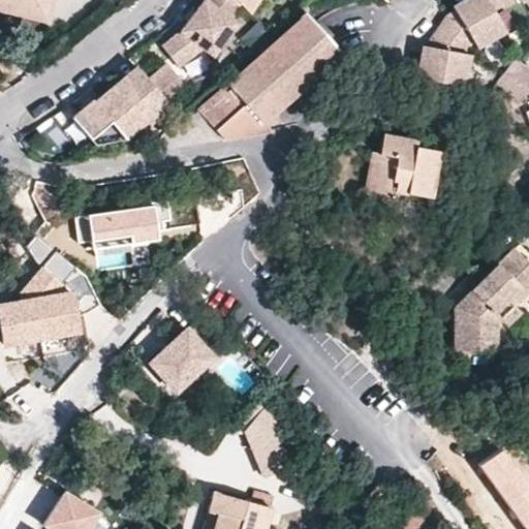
[(50,0),(0,0),(0,5),(9,8),(8,10),(45,20),(50,0)]
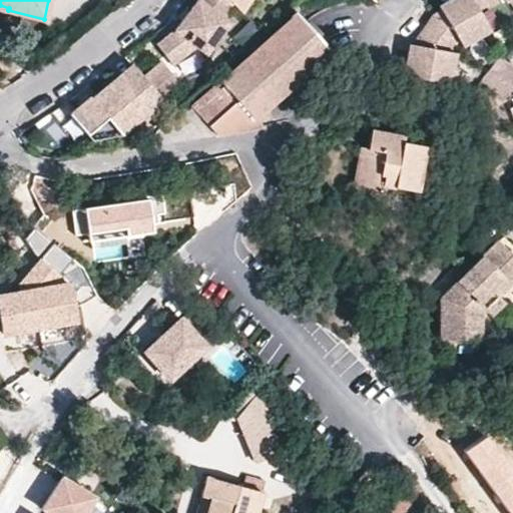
[(225,0),(184,0),(166,25),(148,39),(164,60),(189,43),(198,51),(219,26),(216,21),(232,6),(225,0)]
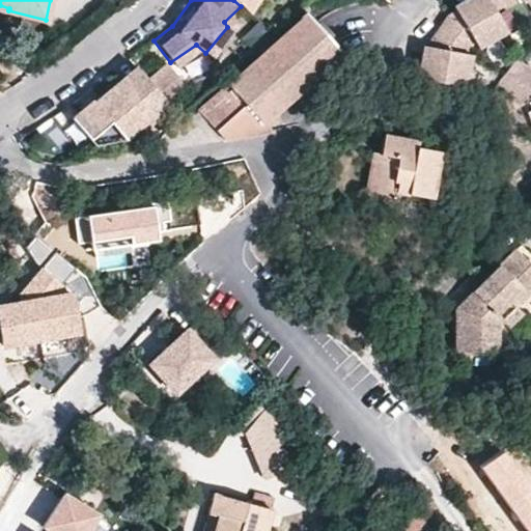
[(233,0),(241,6),(249,15),(257,0),(233,0)]
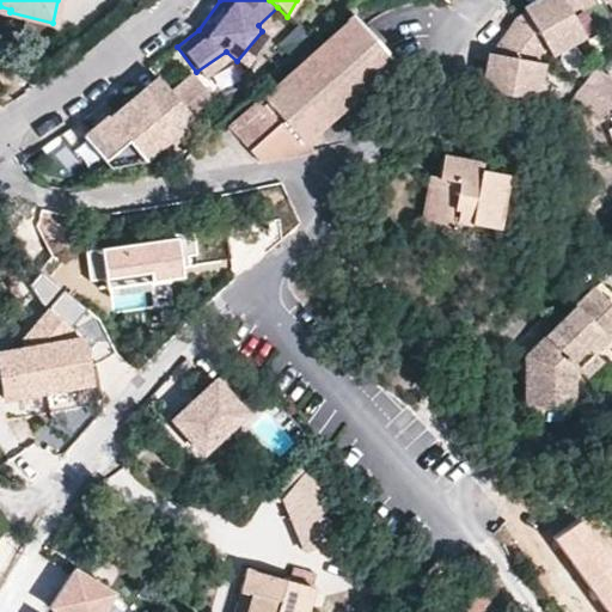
[(490,56),(485,86),(544,101),(560,59),(585,44),(569,8),(586,4),(583,0),(538,0),(521,10),(490,56)]
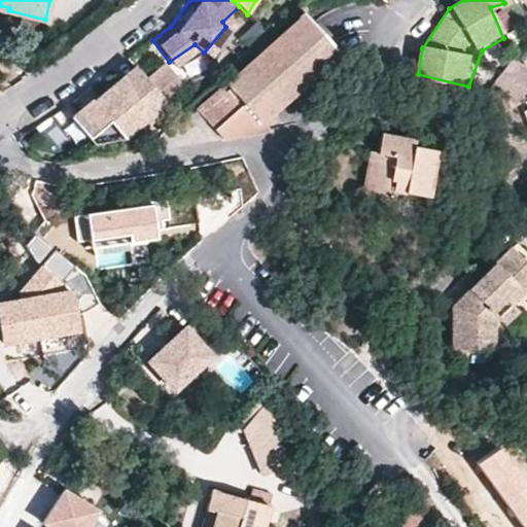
[(197,111),(224,139),(265,133),(261,126),(265,123),(313,79),(341,54),(305,13),(197,111)]
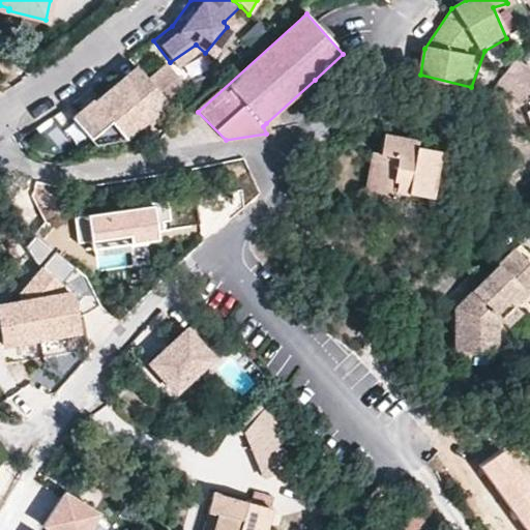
[(529,69),(516,59),(499,81),(524,101),(529,92),(529,69)]
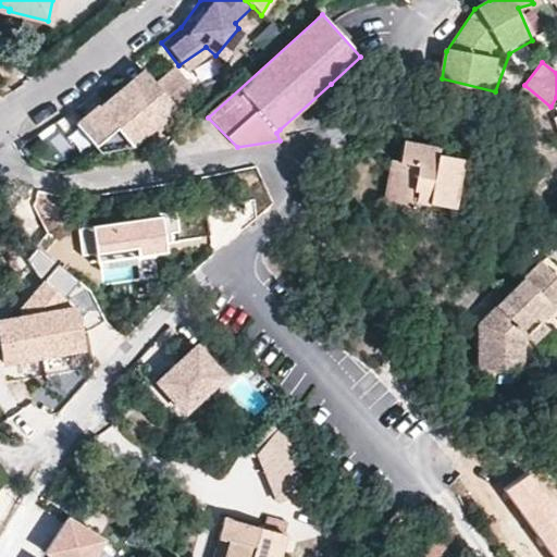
[(173,70),(155,84),(171,104),(189,89),(173,70)]
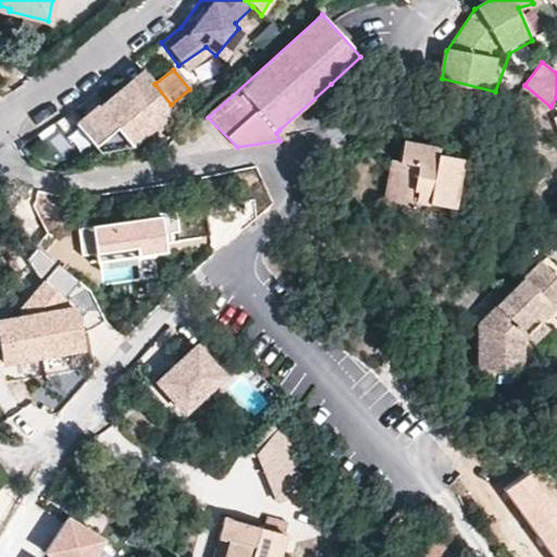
[(132,101),(152,84),(143,71),(121,89),(132,101)]
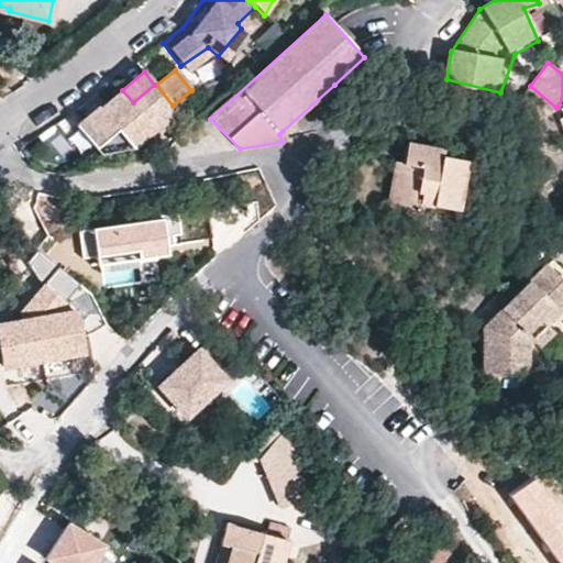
[(132,151),(177,112),(154,85),(133,102),(122,90),(76,127),(100,155),(132,151)]
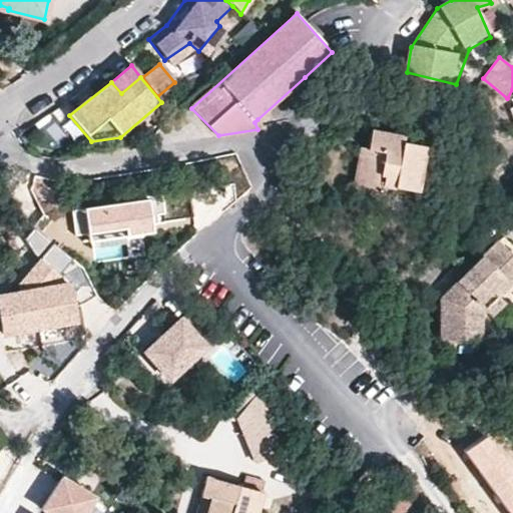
[(254,122),(258,129),(265,127),(258,119),(254,122)]
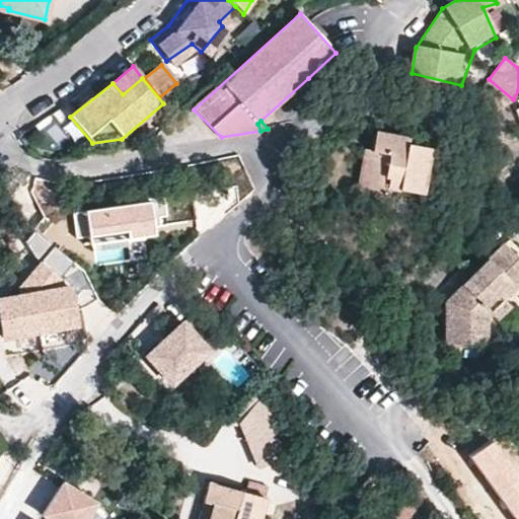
[(373,150),(367,148),(360,190),(382,194),(384,187),(424,192),(432,148),(409,142),(410,137),(378,131),(373,150)]
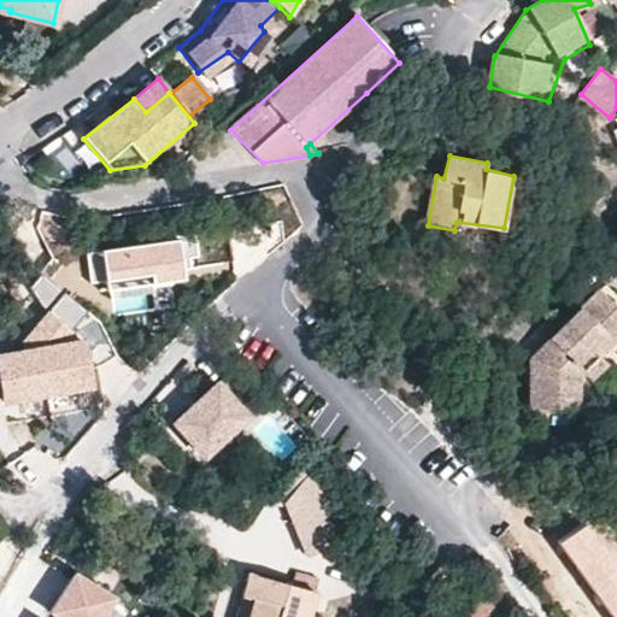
[(116,294),(197,285),(192,241),(111,251),(116,294)]
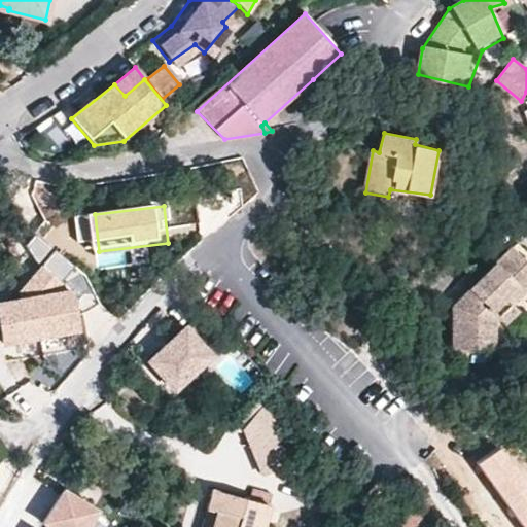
[(526,288),(526,264),(512,248),(456,307),(460,348),(494,346),(492,326),(497,320),(503,325),(519,309),(514,303),(526,288)]
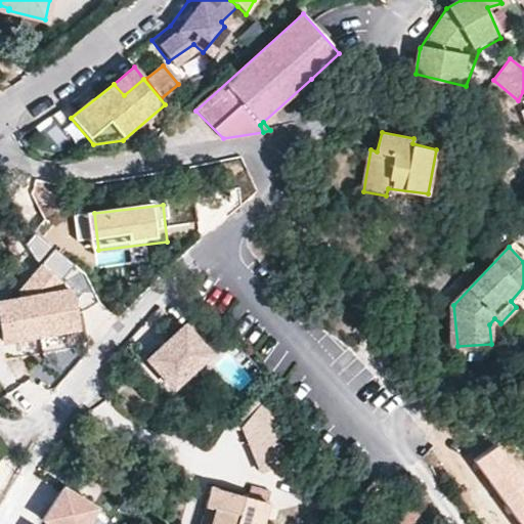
[(78,267),(58,252),(23,298),(2,301),(9,348),(90,338),(84,291),(73,289),(78,267)]
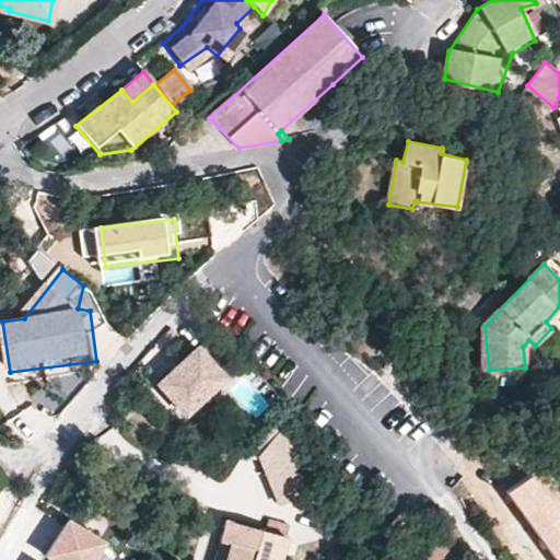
[(196,347),(155,384),(185,417),(226,381),(196,347)]
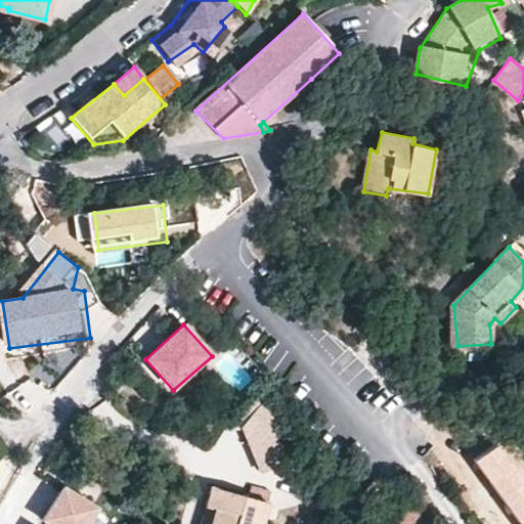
[(295,462),(267,402),(244,427),(260,476),(295,462)]
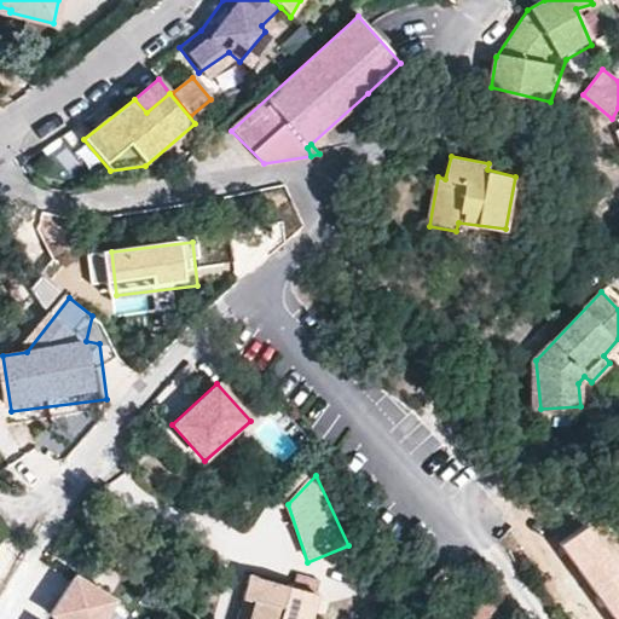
[(618,618),(618,570),(585,525),(560,544),(618,618)]
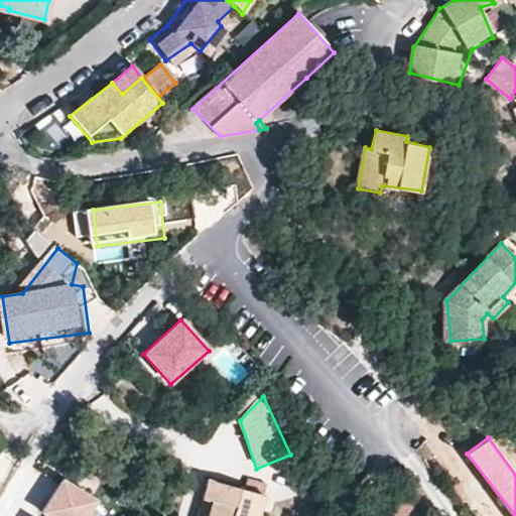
[(61,476),(42,506),(54,513),(51,515),(79,515),(92,494),(61,476)]
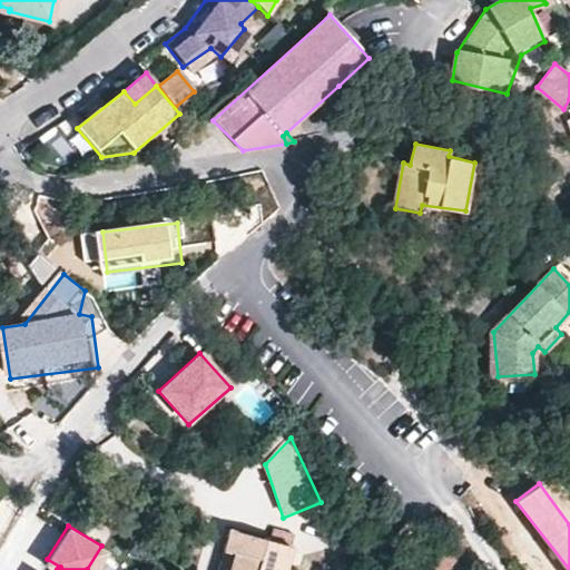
[(229,533),(224,553),(235,557),(231,569),(282,569),(292,537),(274,531),(269,544),(229,533)]
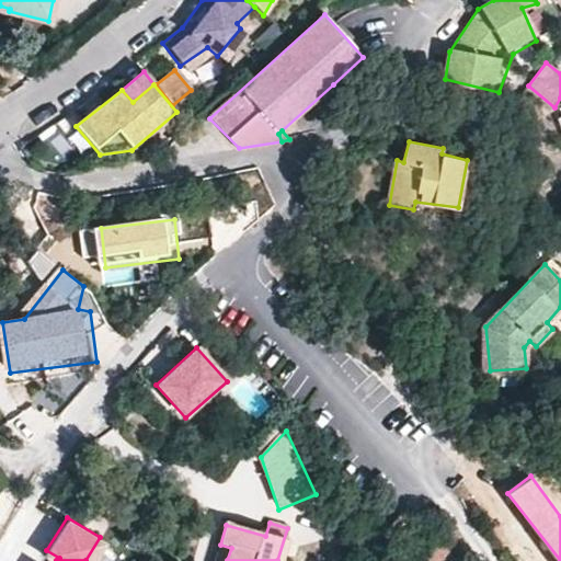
[(227,560),(231,548),(220,545),(215,560),(227,560)]
